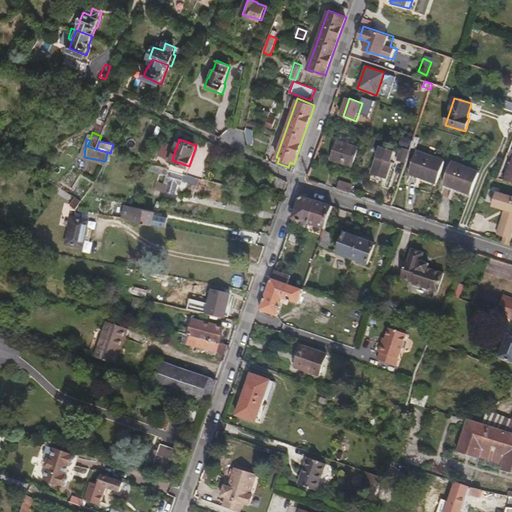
[(351,167),(358,148),(337,141),(330,159),(351,167)]
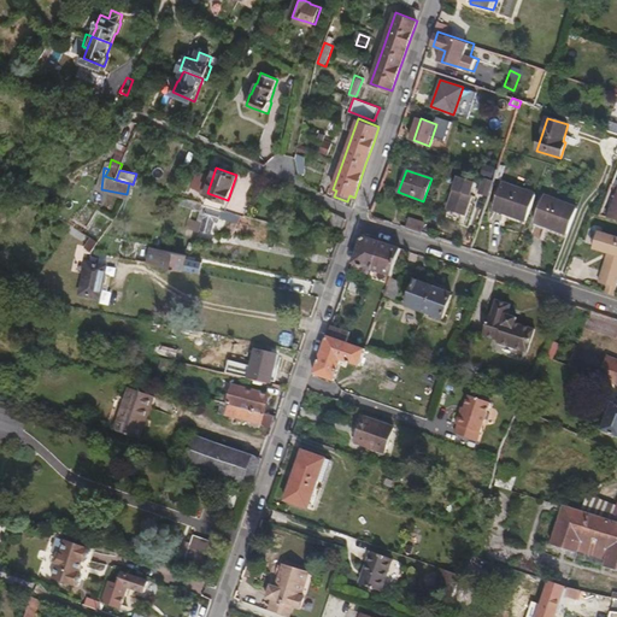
[(465,217),(472,197),(470,195),(475,183),(458,178),(454,189),(456,191),(448,210),(465,217)]
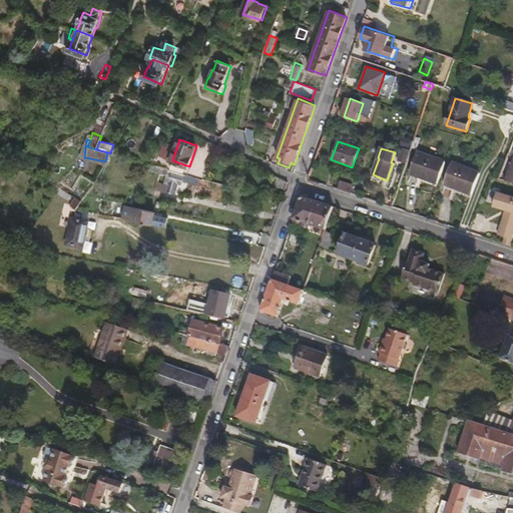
[(406,165),(411,151),(404,148),(399,162),(406,165)]
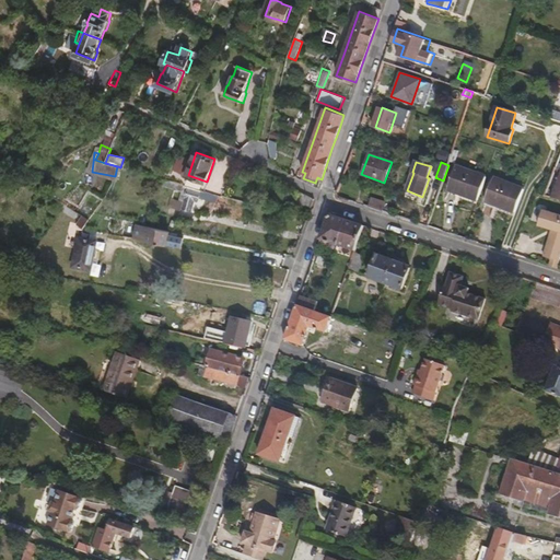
[(478,202),(487,178),(456,167),(448,191),(478,202)]
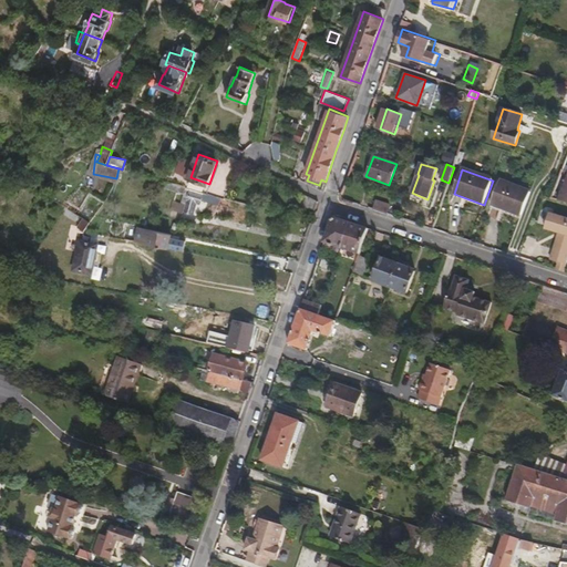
[(523,216),(531,193),(500,182),(492,205),(523,216)]
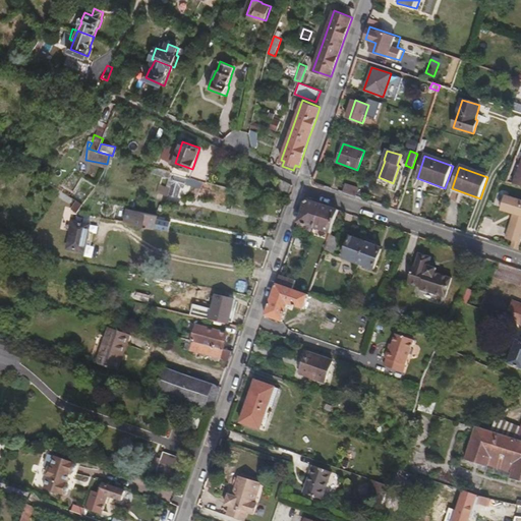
[(184,185),(186,180),(187,176),(170,172),(167,181),(172,182),(170,192),(178,194),(181,184),(184,185)]
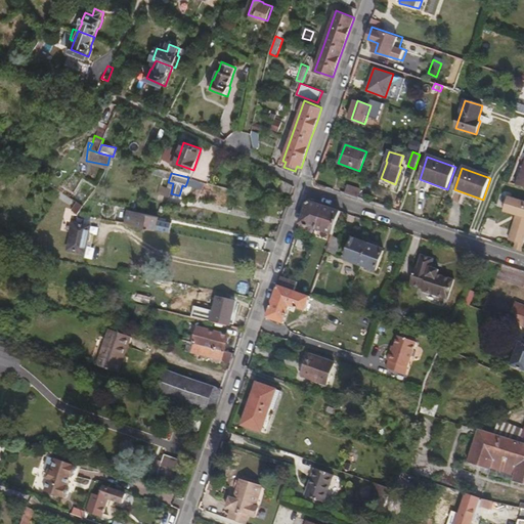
[(205,182),(188,177),(187,181),(190,182),(190,184),(203,188),(205,182)]
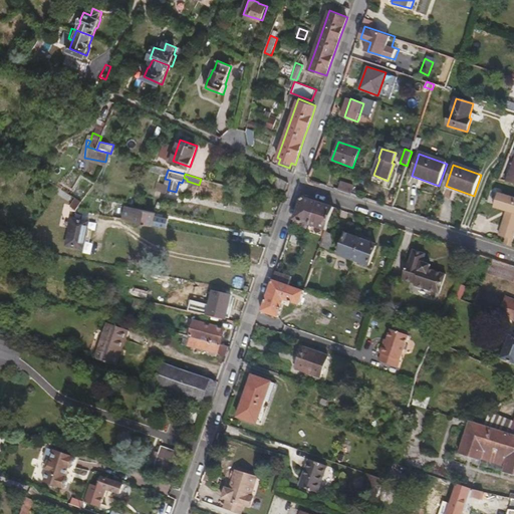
[(285,191),(288,183),(275,175),(271,185),(285,191)]
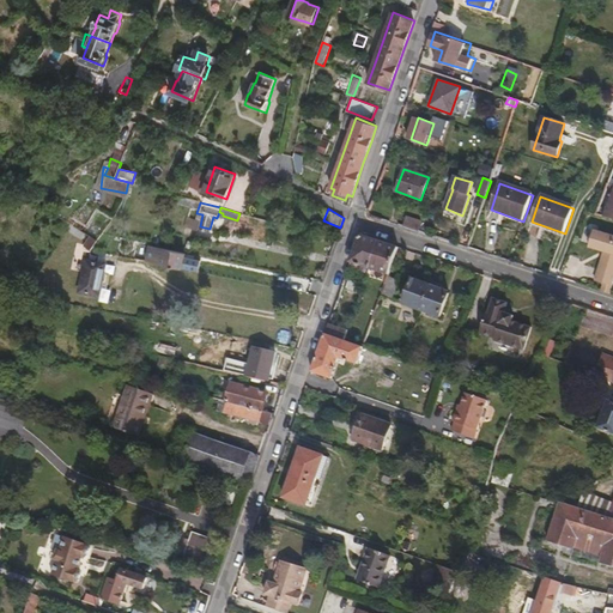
[(417,232),(420,223),(408,218),(405,228),(417,232)]
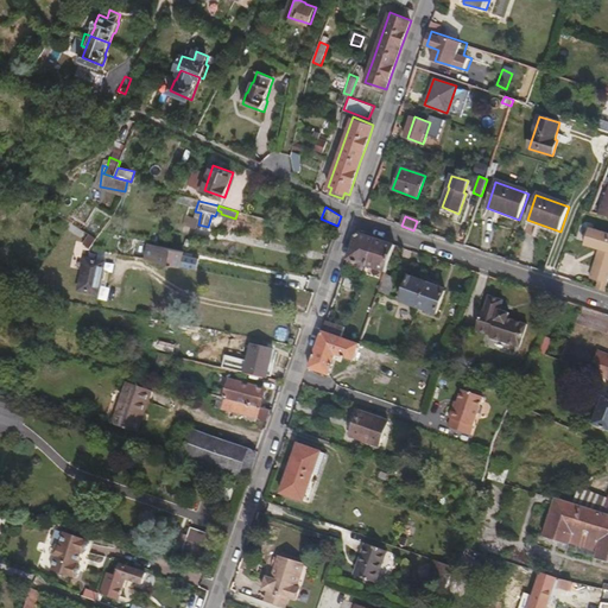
[(82,234),(65,223),(62,229),(78,240),(82,234)]
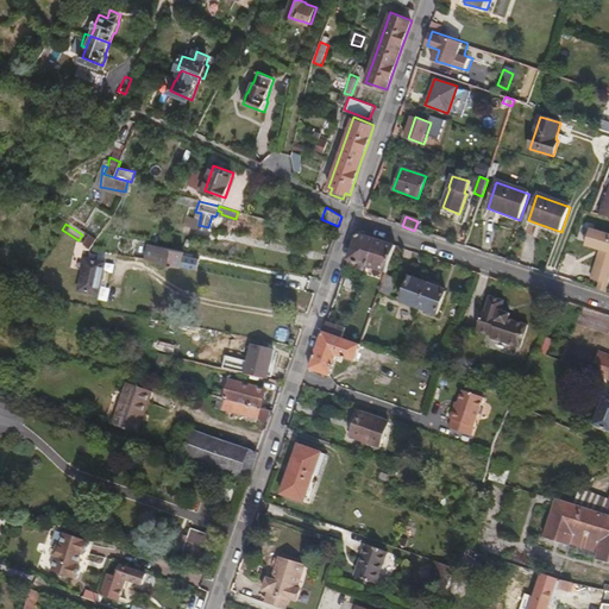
[(607,294),(608,287),(608,234),(592,230),(586,246),(602,252),(592,280),(601,283),(598,292),(607,294)]
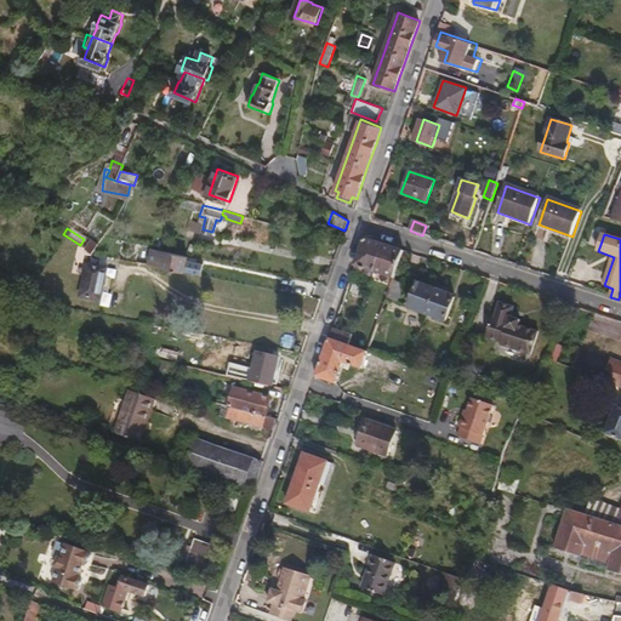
[(376,271),(386,245),(379,243),(369,239),(364,241),(357,265),(376,271)]
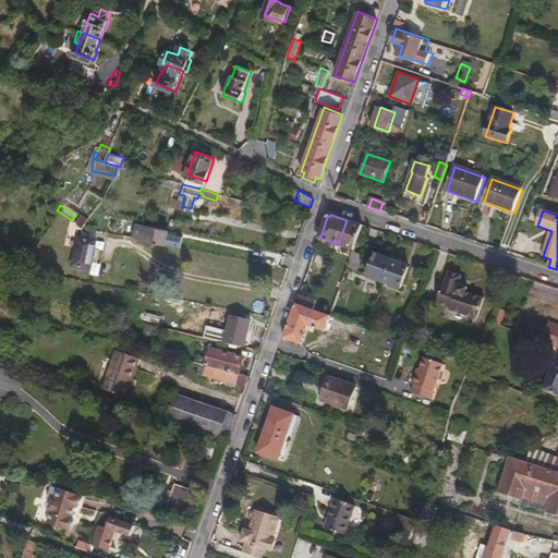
[(81,227),(85,221),(79,218),(73,227),(81,227)]
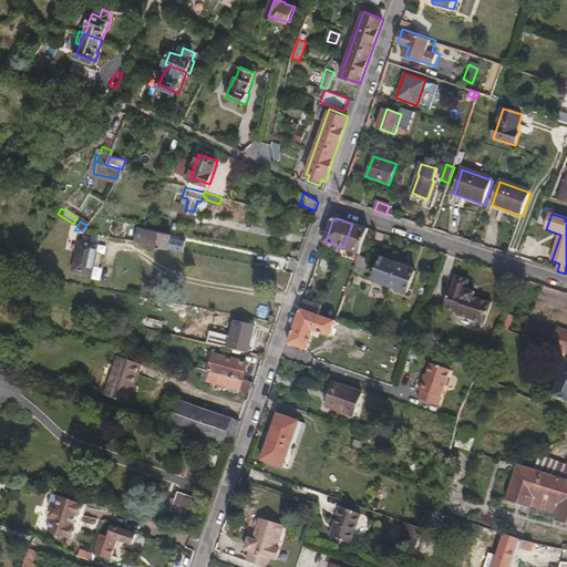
[(361,253),(370,229),(361,227),(352,224),(343,247),(361,253)]
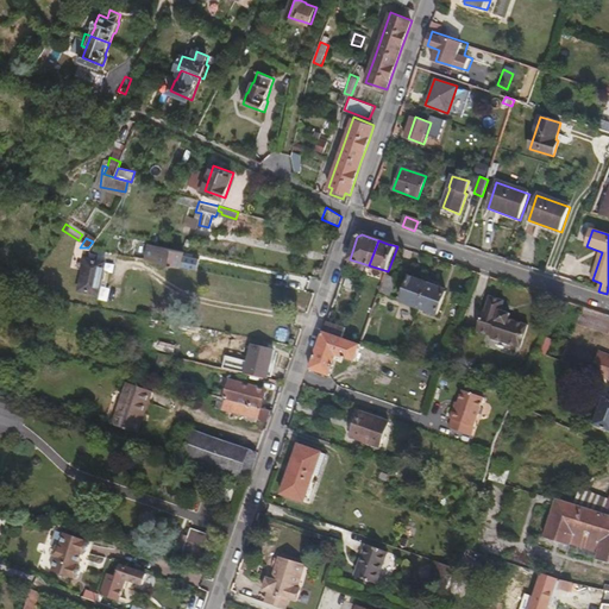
[(200,259),(184,255),(186,251),(150,243),(145,259),(159,262),(199,270),(200,259)]
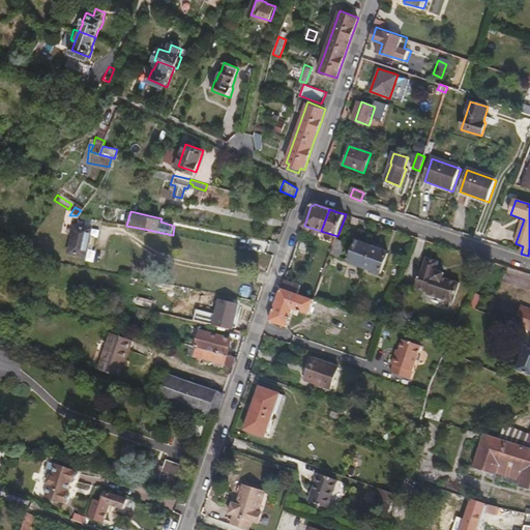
[(87,257),(92,229),(75,225),(69,253),(87,257)]
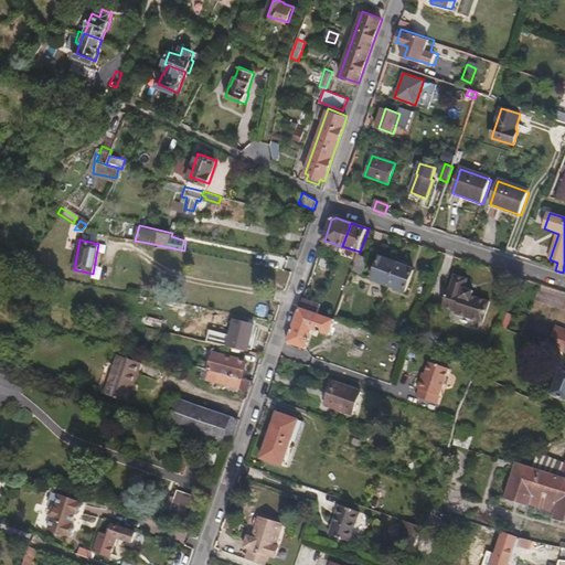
[(361,275),(368,259),(358,256),(353,272),(361,275)]
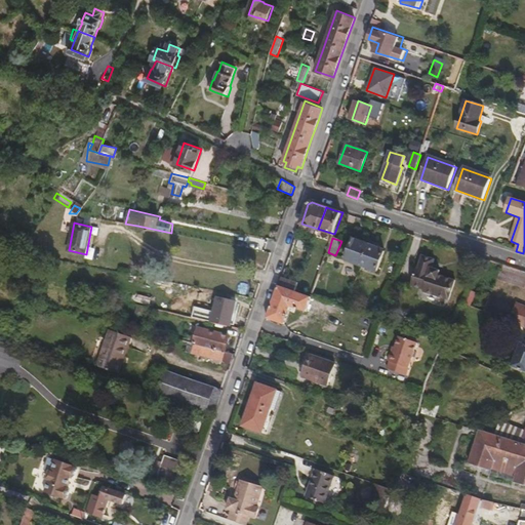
[(361,265),(369,243),(354,238),(346,259),(361,265)]
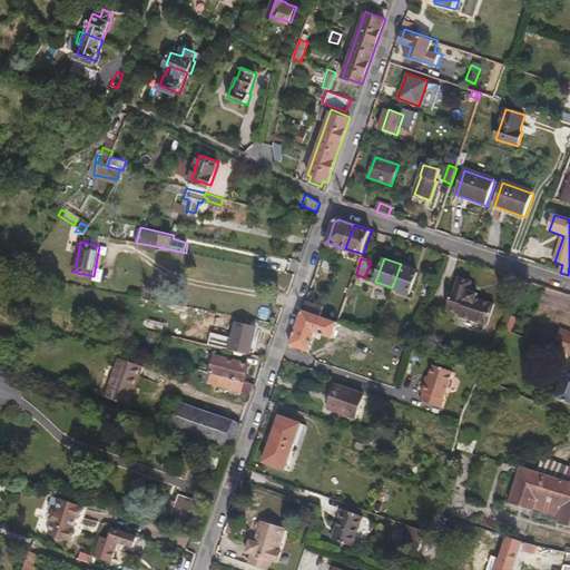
[(409,294),(418,271),(408,267),(410,262),(403,258),(401,264),(392,287),(409,294)]
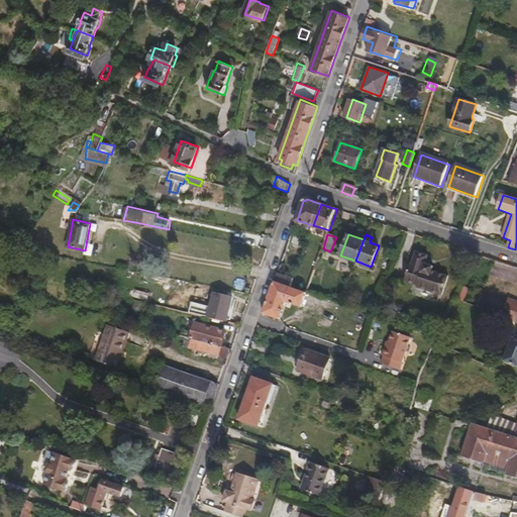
[(443,298),(449,279),(433,273),(434,269),(426,267),(429,257),(417,253),(413,267),(412,267),(406,284),(419,288),(418,289),(443,298)]
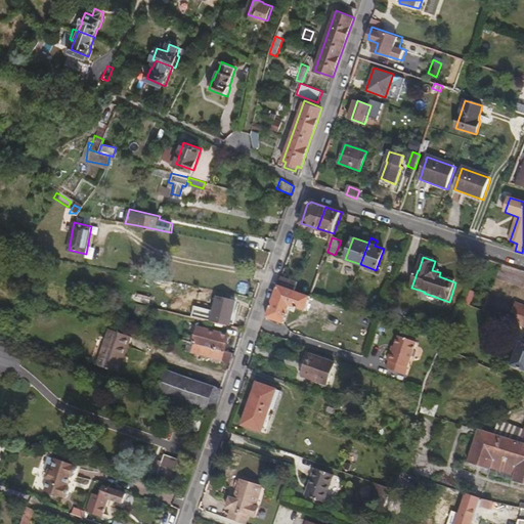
[(296,290),(299,281),(281,275),(278,284),(296,290)]
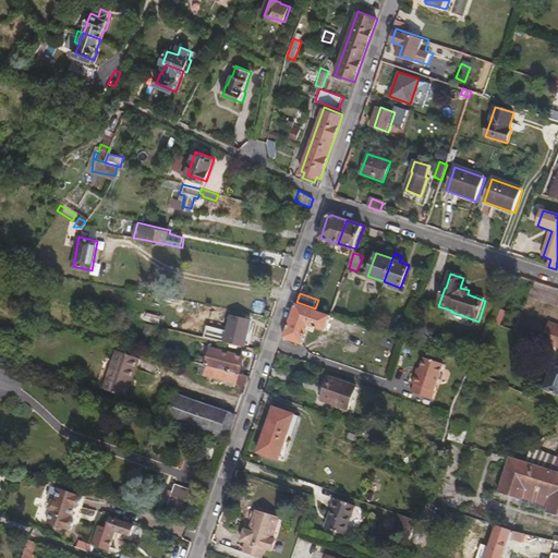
[(325,331),(331,315),(315,308),(296,302),(289,324),(284,339),(303,346),(308,326),(325,331)]
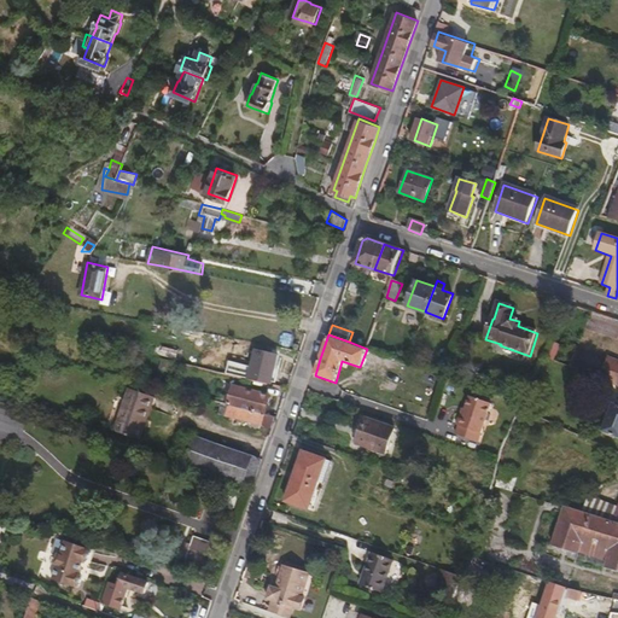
[(444,343),(433,348),(437,356),(448,350),(444,343)]
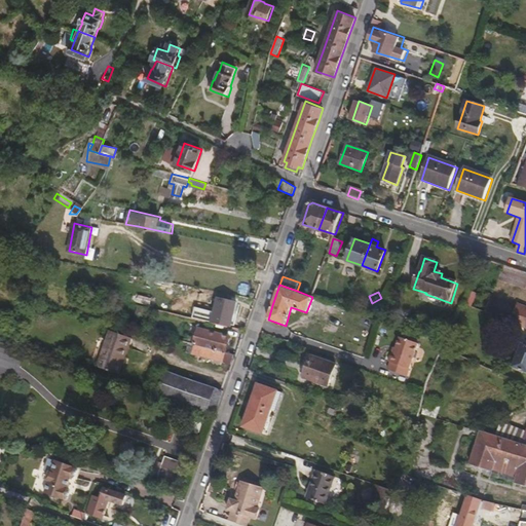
[(472,308),(477,295),(470,292),(463,305),(472,308)]
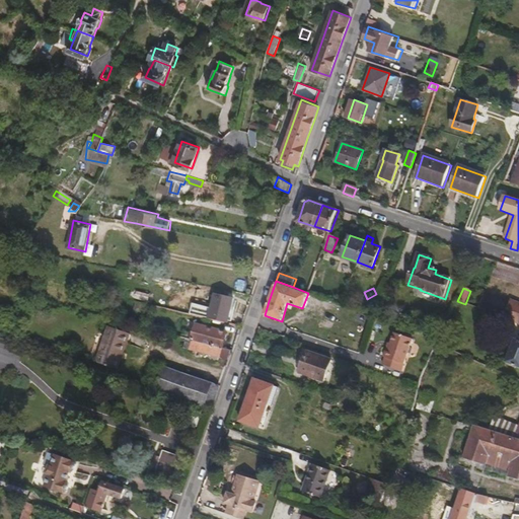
[(228,322),(234,299),(215,294),(209,318),(228,322)]
